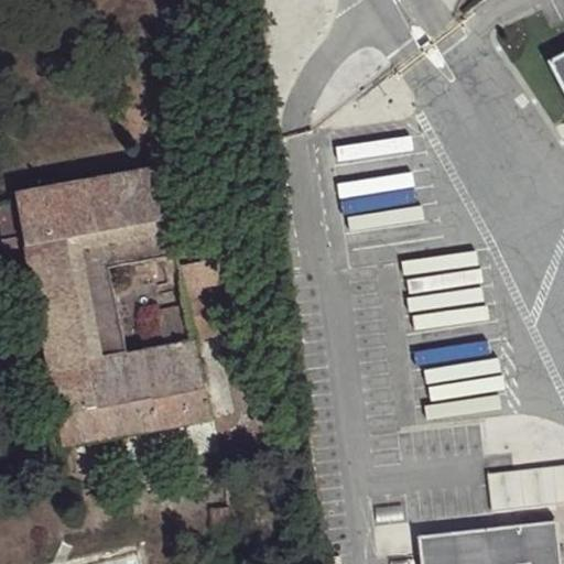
[(563,55),(552,62),(563,85),(563,55)]
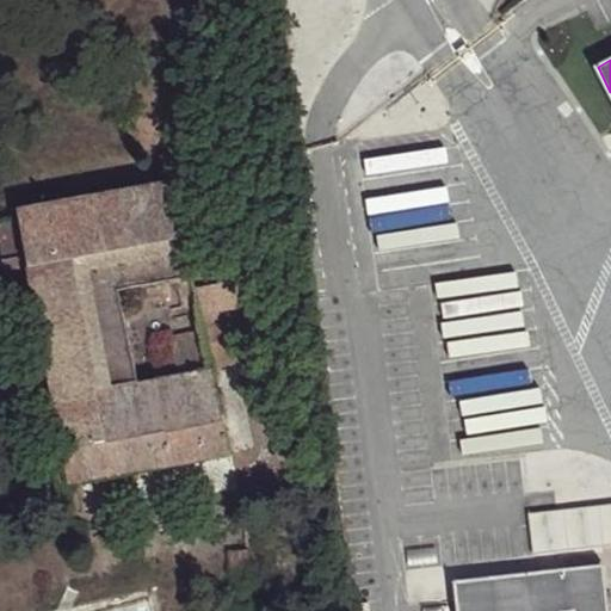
[(173,183),(18,210),(25,248),(55,396),(65,438),(69,463),(68,474),(71,483),(232,455),(213,372),(250,364),(245,338),(228,323),(222,323),(204,329),(205,331),(171,337),(179,374),(139,381),(118,292),(193,277),(173,183)]
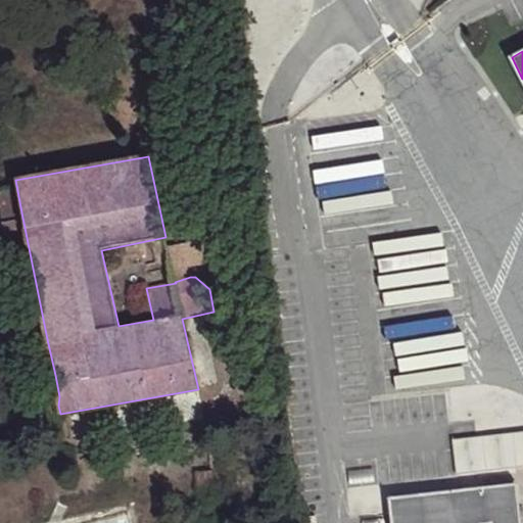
[(21,212),(15,180),(0,183),(0,205),(2,217),(21,212)]
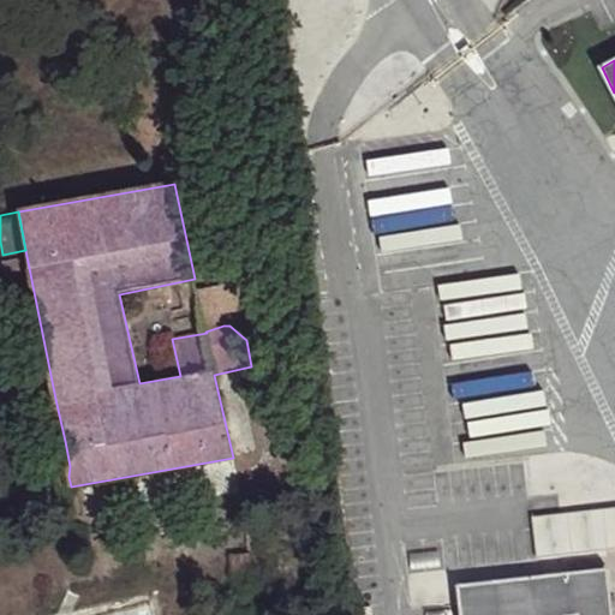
[(306,264),(296,266),(297,279),(308,278),(306,264)]
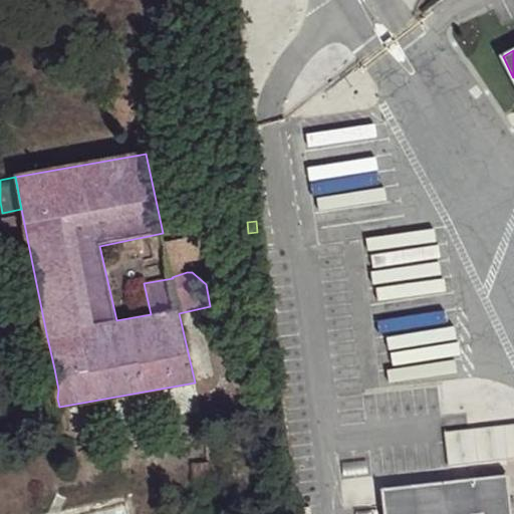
[(165,243),(170,266),(184,263),(193,261),(189,239),(165,243)]
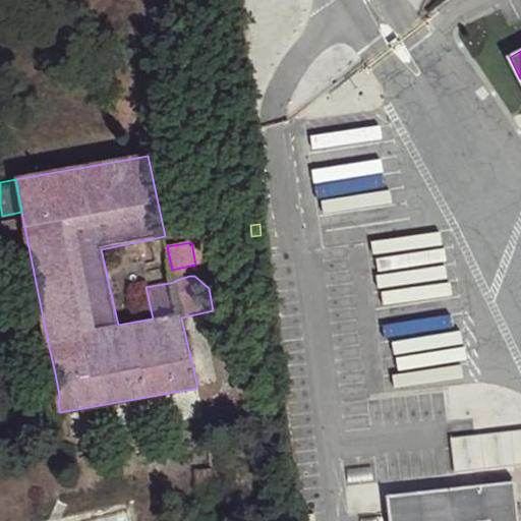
[(172,270),(174,281),(189,276),(186,267),(172,270)]
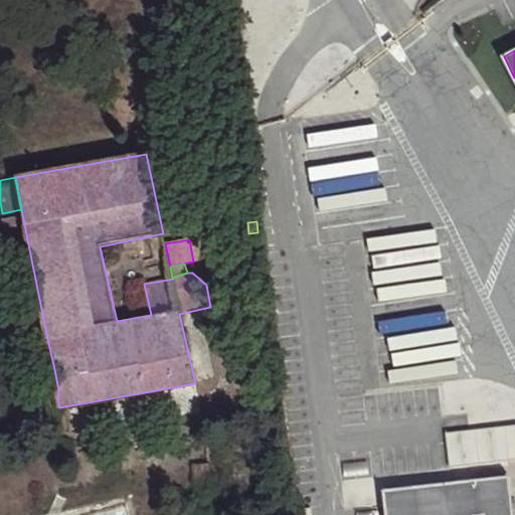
[(54,369),(46,334),(19,341),(26,373),(54,369)]
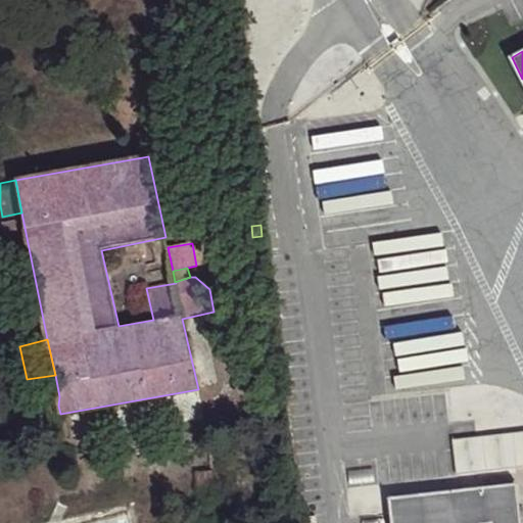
[(27,379),(19,346),(0,349),(0,385),(18,381),(27,379)]
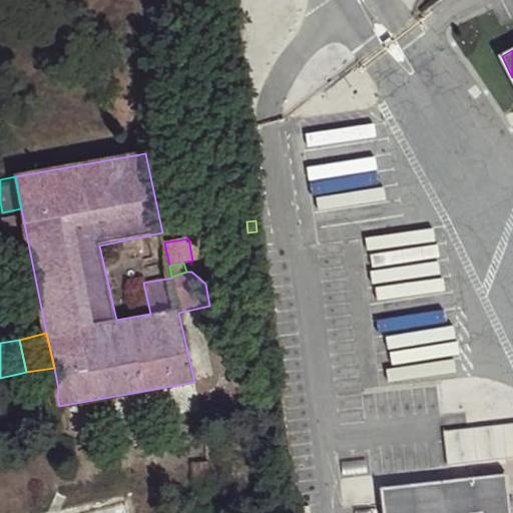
[(512,423),(444,431),(448,466),(512,458),(512,423)]
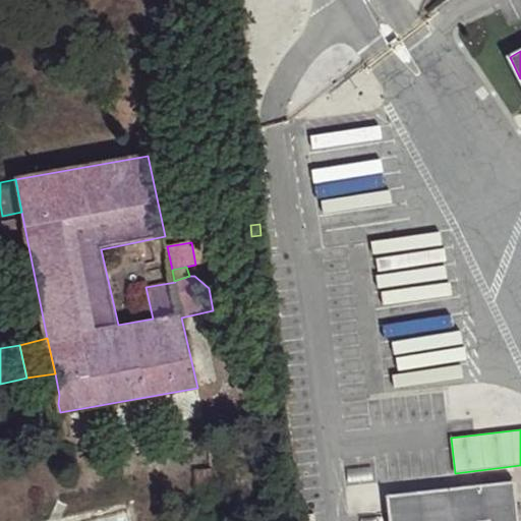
[(518,520),(515,481),(387,496),(389,520),(518,520)]
